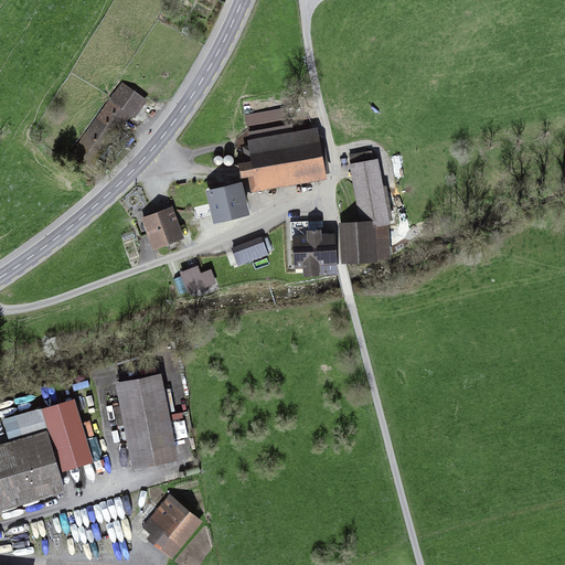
[(148,99),(121,81),(71,152),(94,169),(131,115),(135,117),(148,99)]
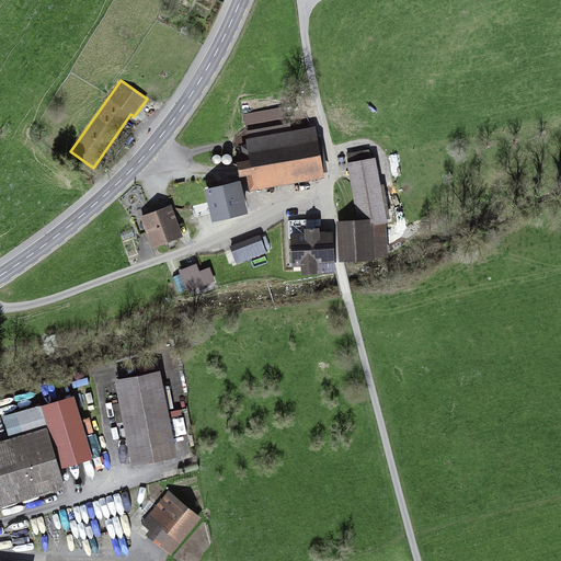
[(284,106),(243,114),(244,124),(286,117),(284,106)]
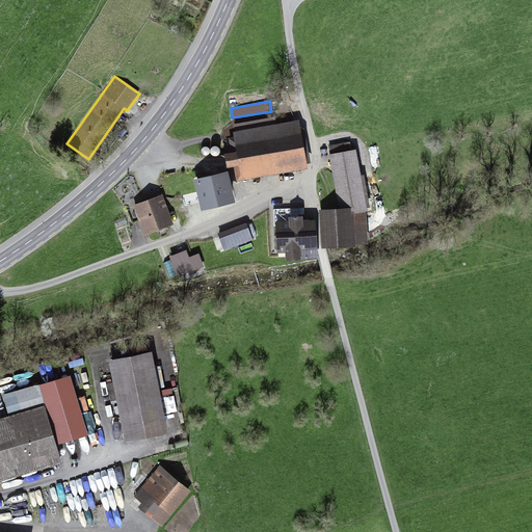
[(235,124),(236,131),(276,123),(274,116),(235,124)]
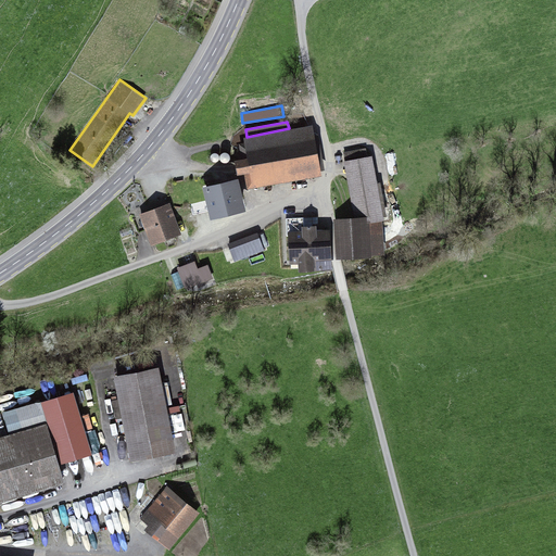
[(323,176),(314,124),(289,128),(247,137),(244,137),(245,142),(239,143),(242,158),(235,159),(238,175),(243,174),(247,189),(323,176)]
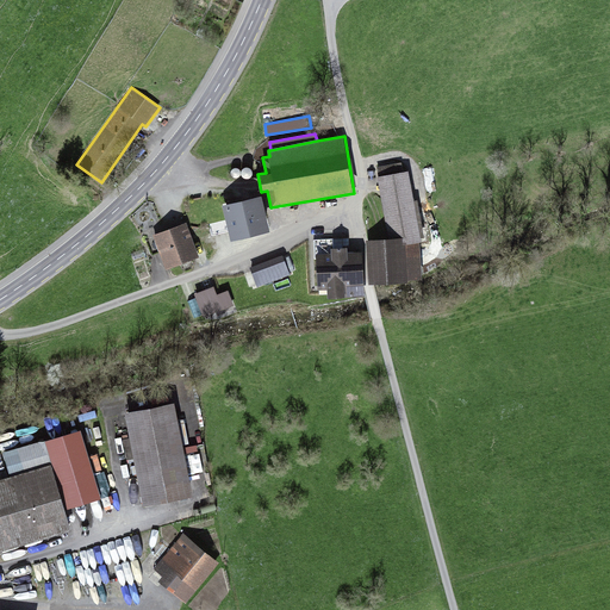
[(402,162),(377,167),(390,237),(403,237),(403,242),(419,242),(422,242),(409,170),(404,170),(402,162)]
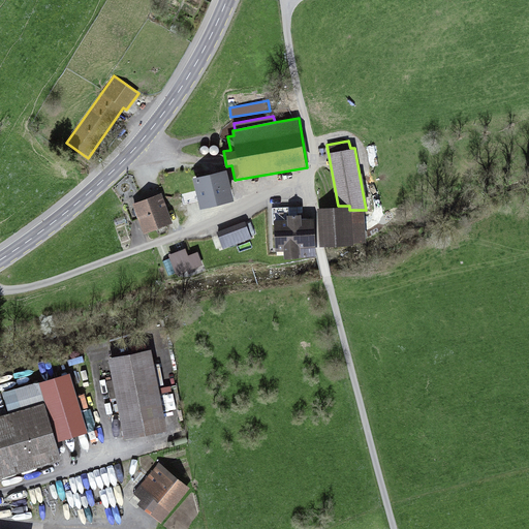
[(226,168),(193,177),(200,207),(234,198),(226,168)]
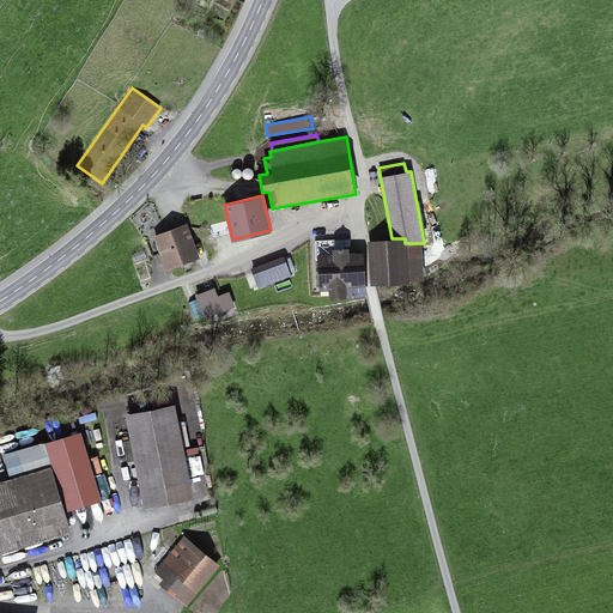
[(201,258),(188,223),(153,236),(167,271),(201,258)]
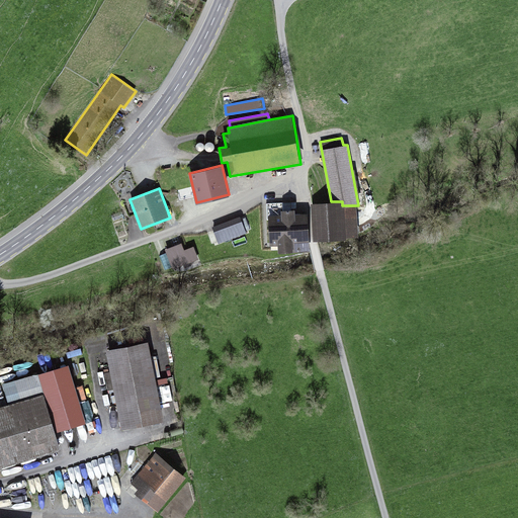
[(331,201),(311,202),(313,240),(347,238),(347,237),(358,236),(356,205),(342,205),(342,201),(331,201)]
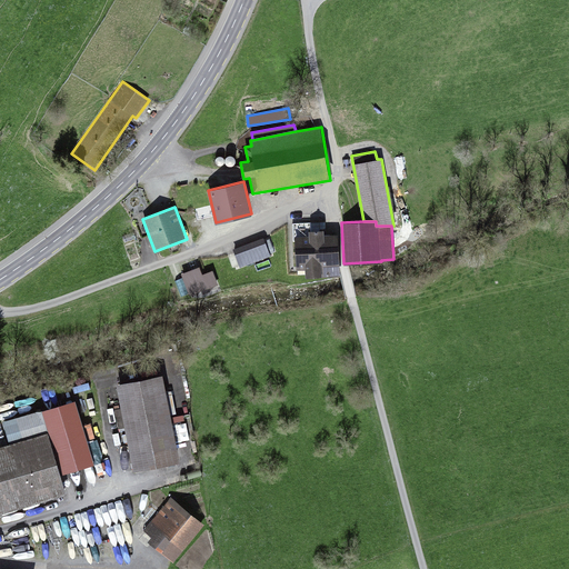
[(306,276),(340,275),(338,233),(323,235),(323,229),(311,229),(310,222),(292,223),(293,241),(295,241),(297,269),(306,269),(306,276)]
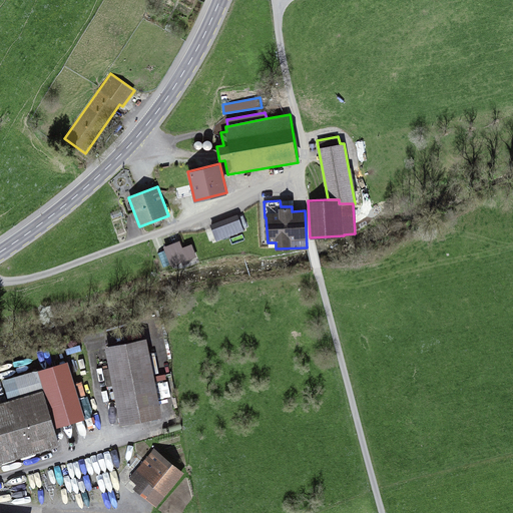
[(237,214),(209,224),(216,241),(243,230),(237,214)]
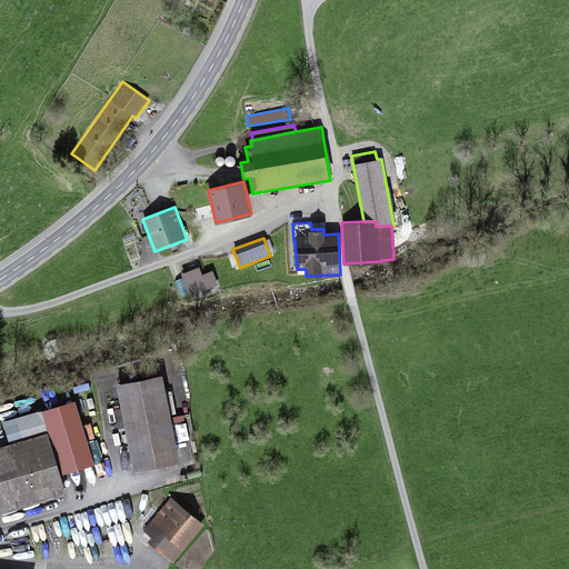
[(181,273),(189,296),(219,286),(213,270),(202,275),(200,267),(181,273)]
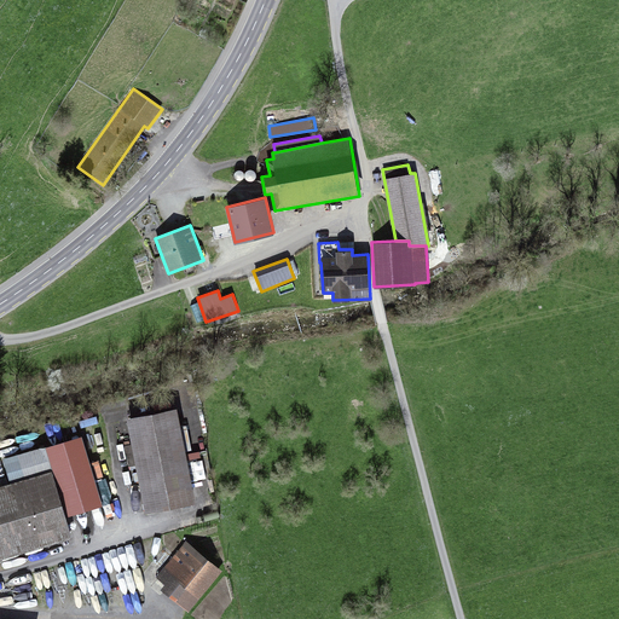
[(129,418),(146,507),(189,498),(171,410),(129,418)]
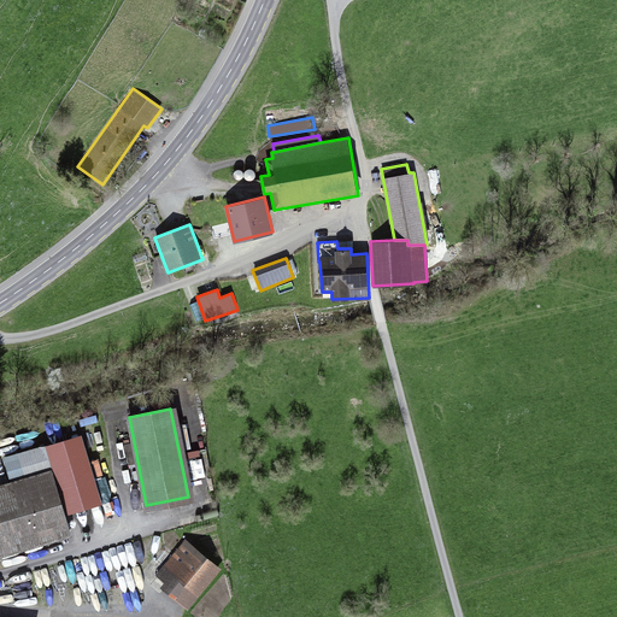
[(47,471),(0,486),(0,552),(65,533),(47,471)]
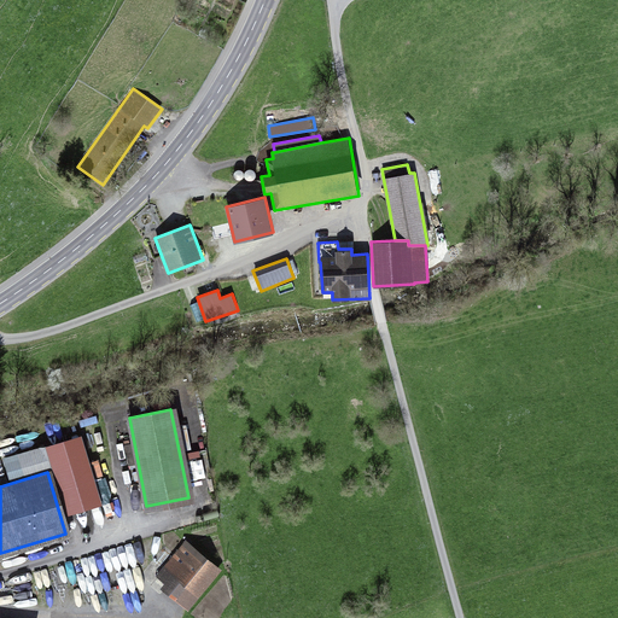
[(215,570),(182,543),(163,566),(197,593),(215,570)]
